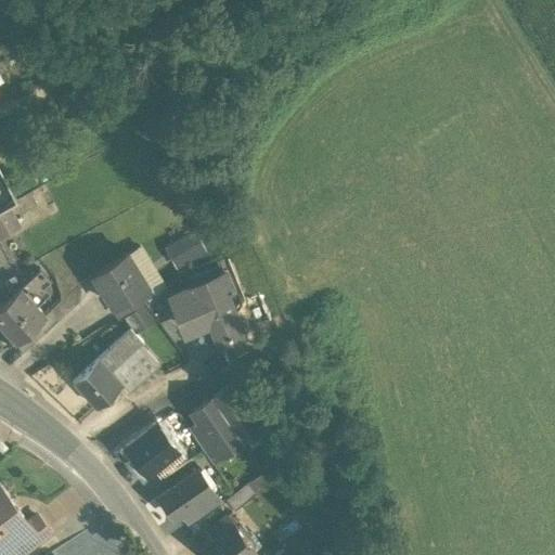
[(0,208),(7,205),(16,201),(0,169),(0,208)]
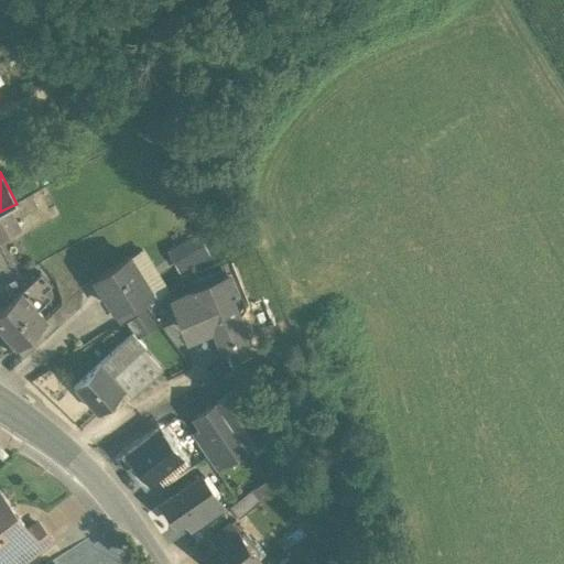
[(0,237),(18,228),(7,208),(0,212),(0,237)]
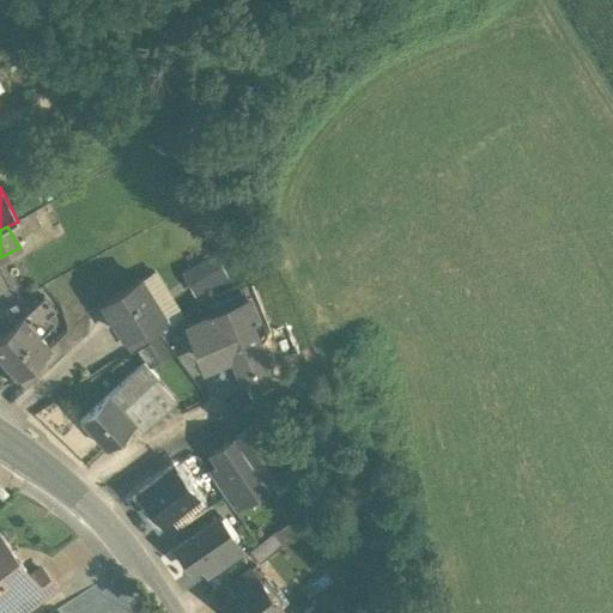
[(218,259),(182,274),(192,295),(228,279),(218,259)]
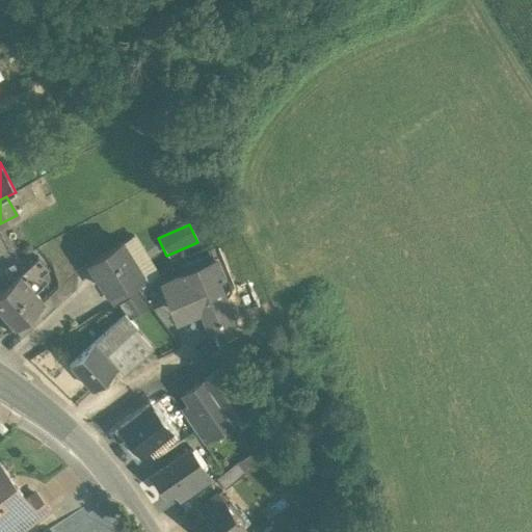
[(122,244),(90,264),(110,294),(141,273),(122,244)]
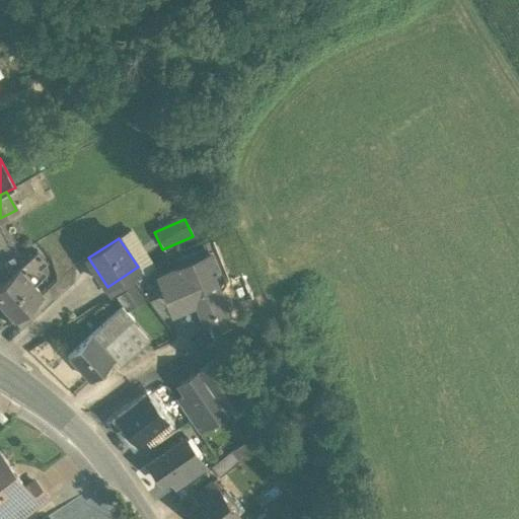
[(36,251),(18,269),(34,287),(48,275),(42,268),(47,264),(36,251)]
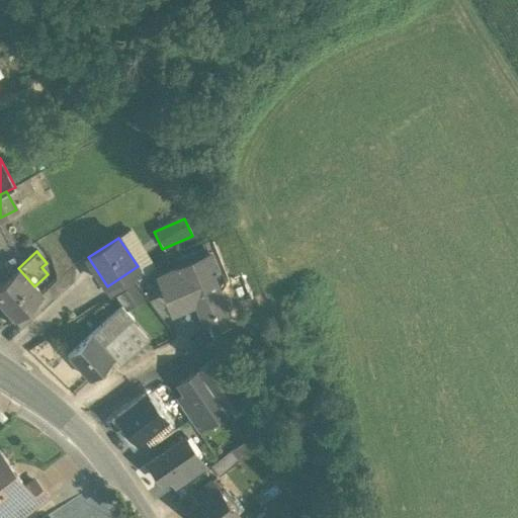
[(211,256),(188,264),(159,276),(169,305),(175,301),(178,310),(196,303),(206,324),(228,313),(211,273),(218,271),(211,256)]
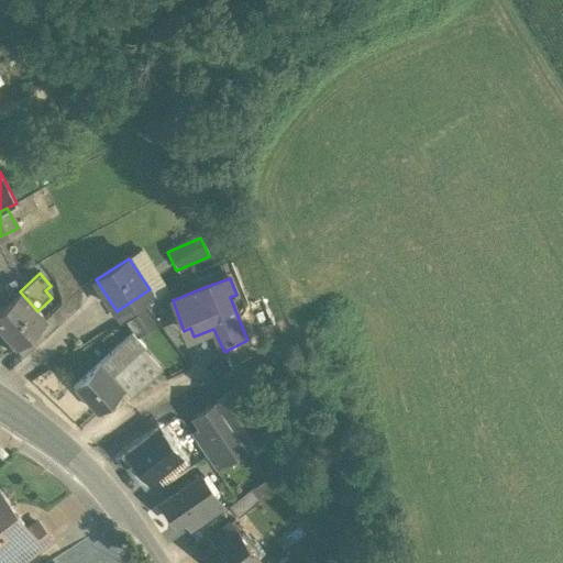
[(13,279),(3,285),(11,299),(20,291),(13,279)]
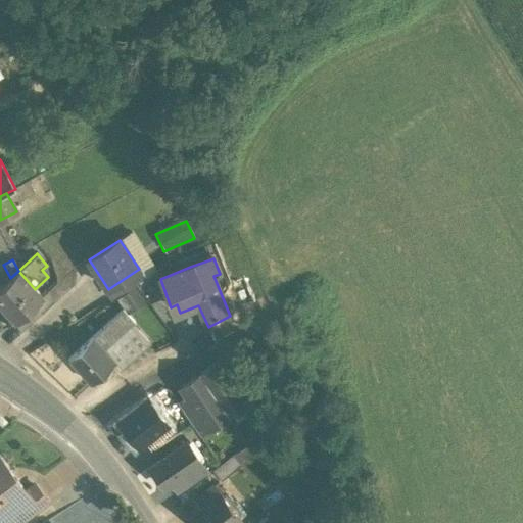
[(139,269),(108,289),(114,299),(146,279),(139,269)]
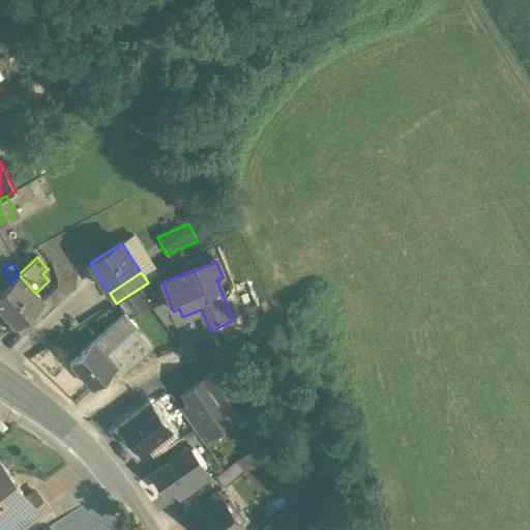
[(35,293),(19,274),(10,282),(0,290),(0,306),(16,325),(42,301),(35,293)]
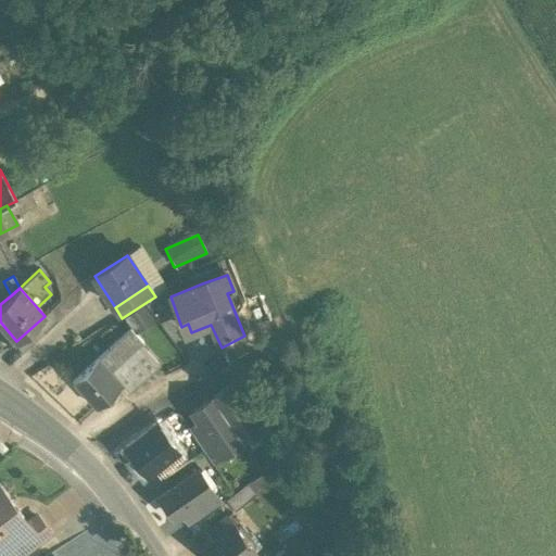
[(139,332),(156,323),(146,304),(128,314),(139,332)]
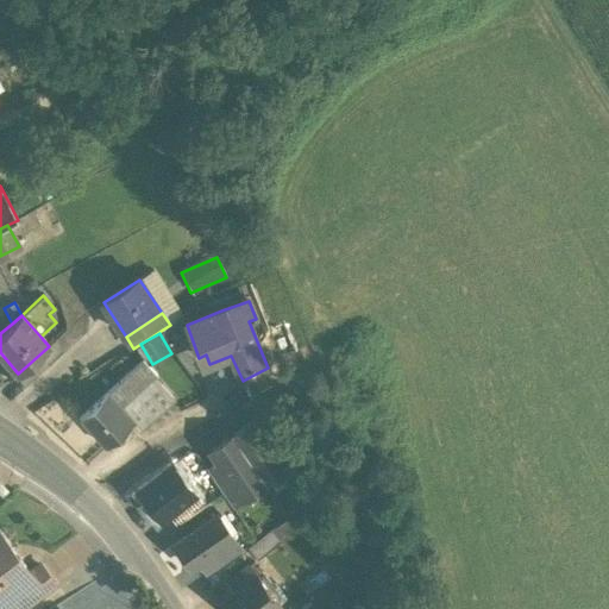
[(139,366),(108,394),(121,408),(152,381),(139,366)]
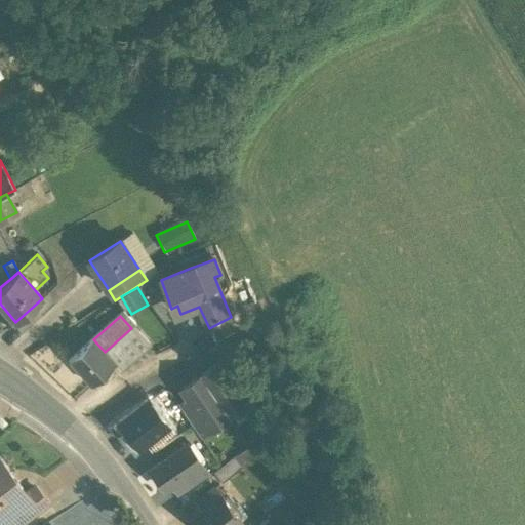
[(231,317),(209,328),(216,342),(236,330),(231,318),(232,318),(231,317)]
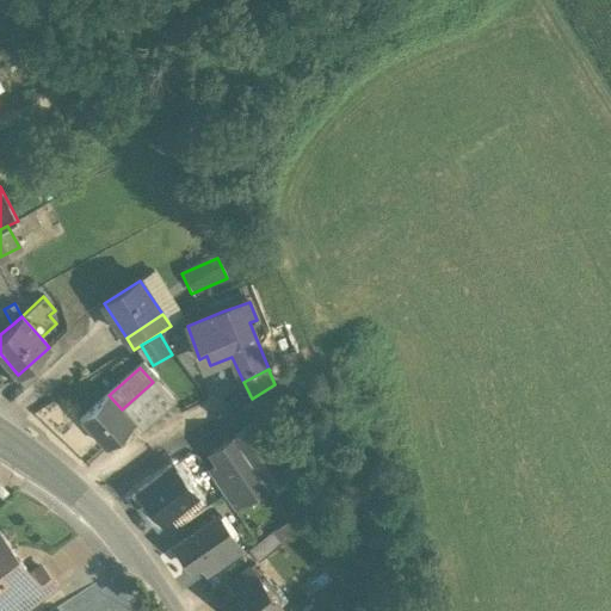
[(153,382),(122,409),(125,415),(139,403),(154,420),(174,403),(153,382)]
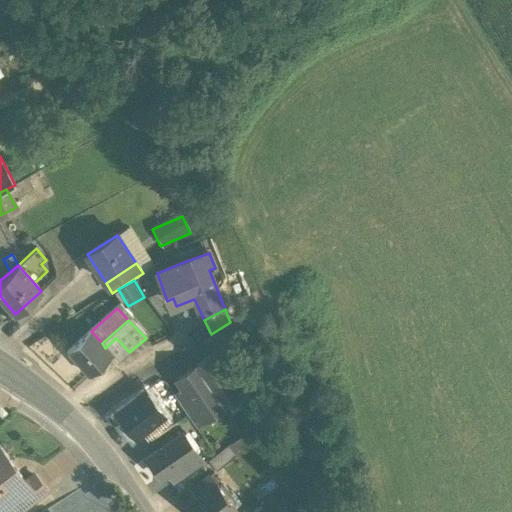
[(102,343),(91,331),(68,352),(89,377),(112,356),(105,348),(102,343)]
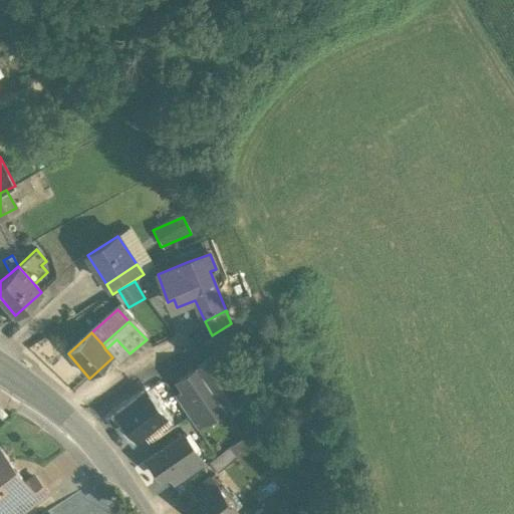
[(116,339),(105,349),(112,357),(113,358),(118,362),(130,353),(116,339)]
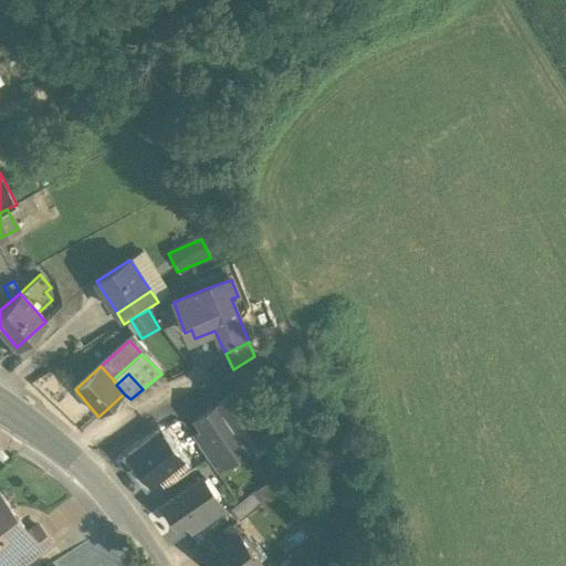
[(244,402),(237,392),(217,406),(247,449),(266,436),(244,402)]
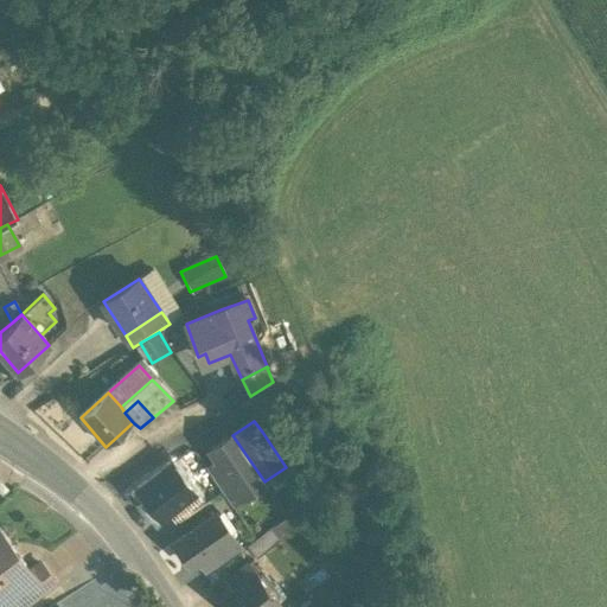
[(274,425),(262,432),(286,467),(298,459),(274,425)]
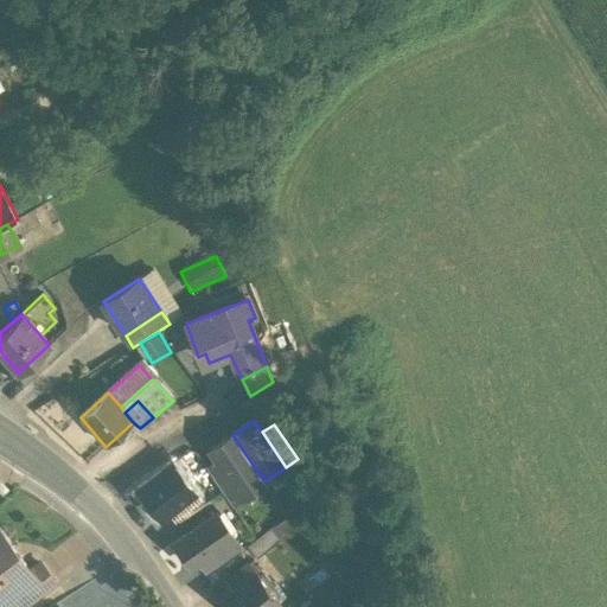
[(264,481),(232,435),(211,449),(219,461),(243,497),(264,481)]
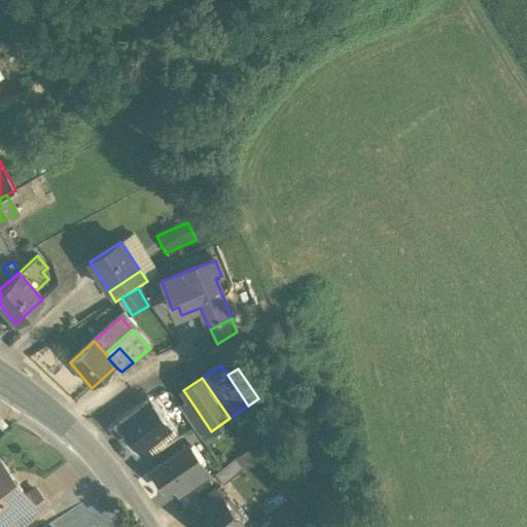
[(211,431),(190,400),(180,408),(201,438),(211,431)]
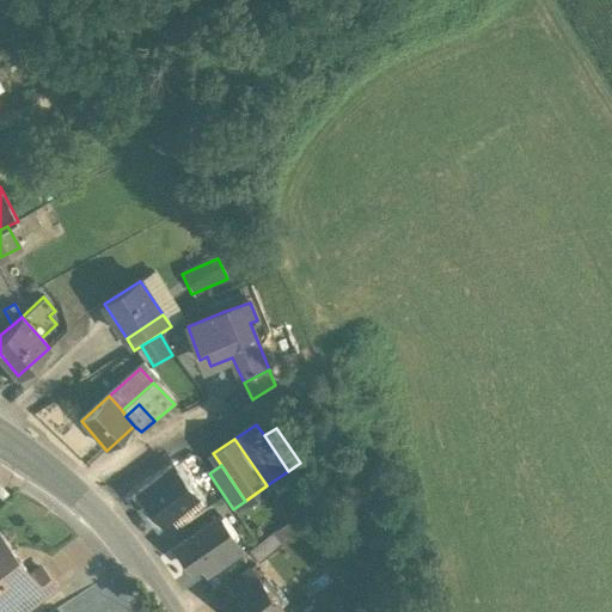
[(195,497),(173,467),(140,493),(163,522),(176,513),(187,503),(195,497)]
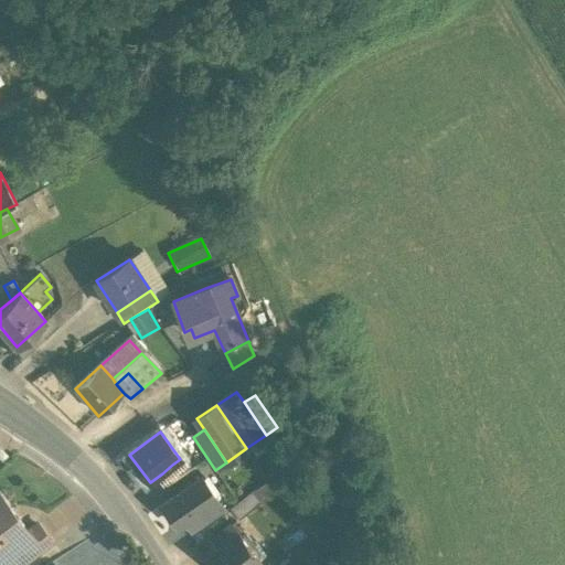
[(172,465),(162,473),(167,480),(178,471),(172,465)]
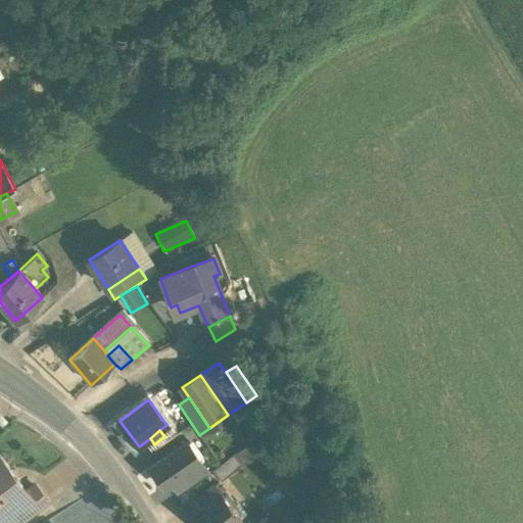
[(187,443),(150,469),(164,488),(171,484),(201,463),(187,443)]
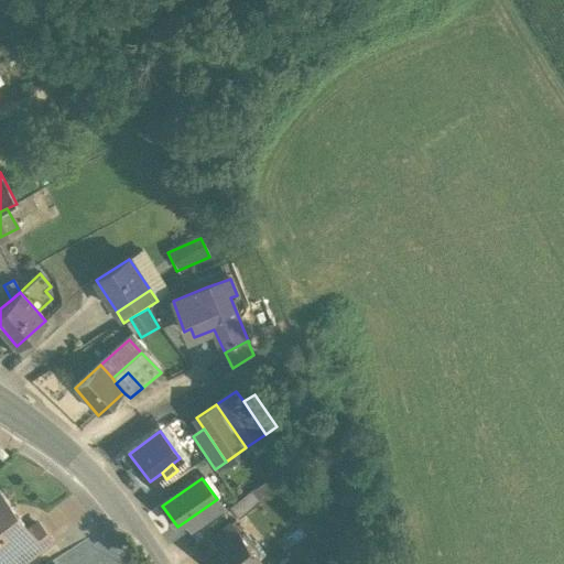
[(270,478),(256,489),(264,500),(279,489),(270,478)]
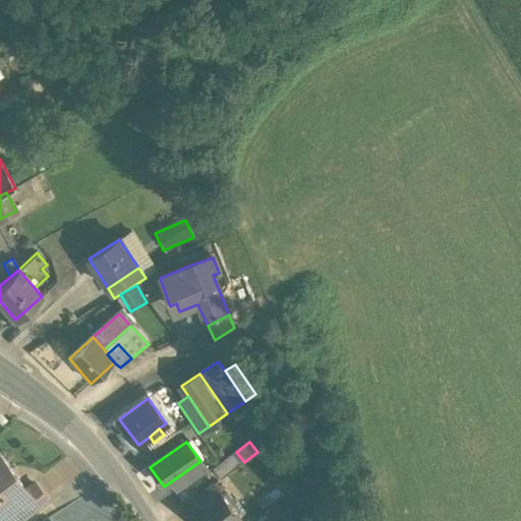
[(231,455),(212,470),(220,480),(239,465),(231,455)]
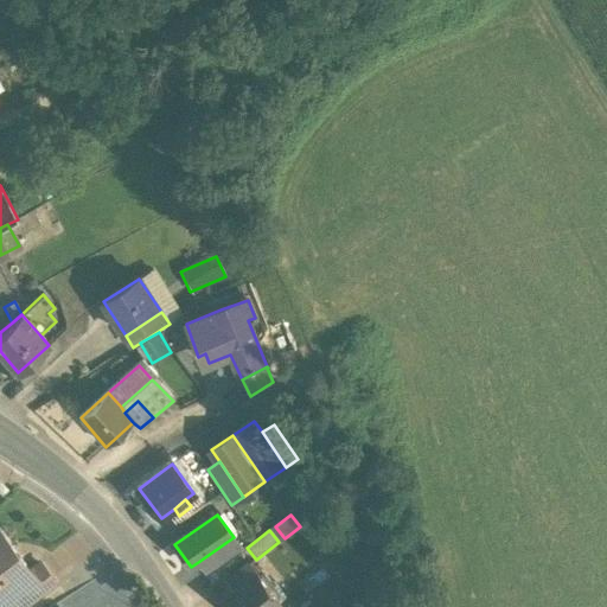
[(30,573),(0,535),(0,596),(8,592),(7,590),(30,573)]
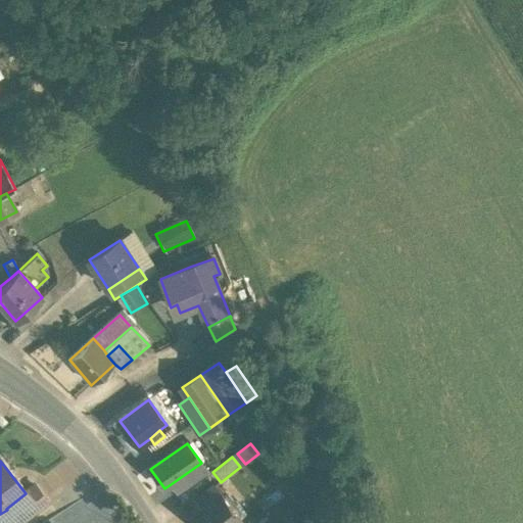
[(201,463),(171,484),(178,494),(207,473),(201,463)]
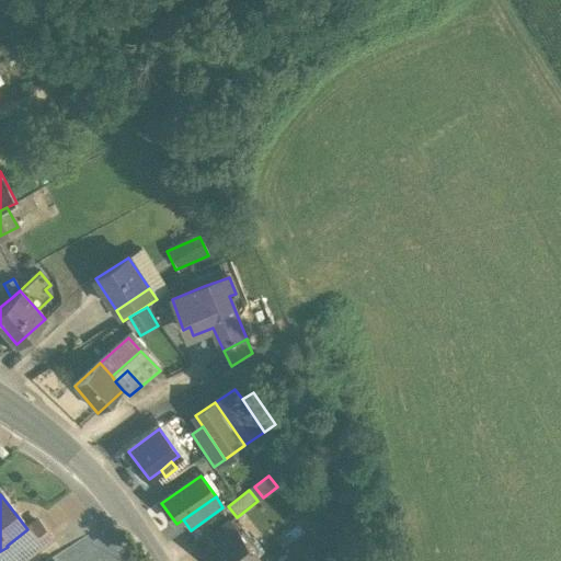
[(254,560),(259,558),(231,521),(214,534),(218,540),(204,551),(212,560),(254,560)]
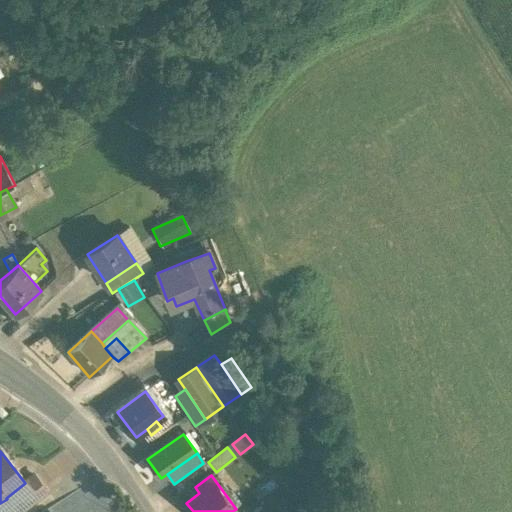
[(25,483),(6,498),(7,499),(16,511),(22,511),(46,494),(33,478),(25,483)]
